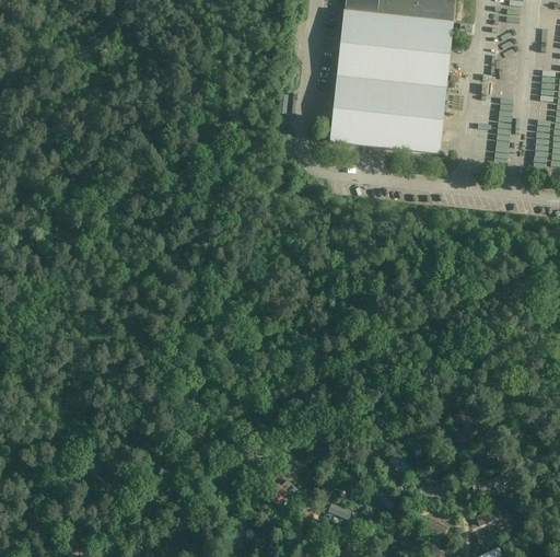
[(331,129),(329,141),(351,143),(385,147),(440,153),(440,152),(444,114),(444,113),(450,60),(451,48),(454,21),(453,21),(455,0),(346,0),(345,9),(343,9),(341,36),(341,37),(340,47),(340,49),(334,102),(334,103),(333,113),(333,114),(331,127),(331,129)]
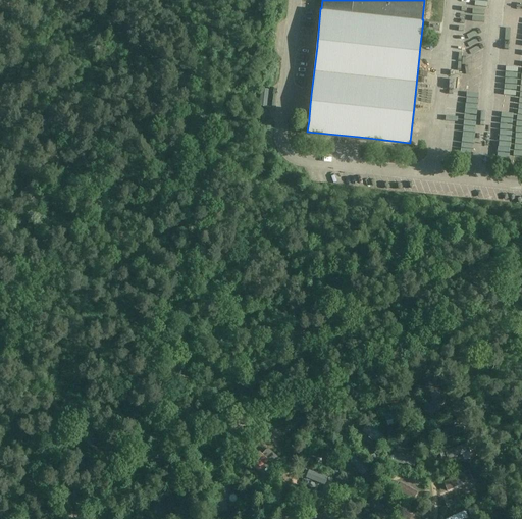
[(429,20),(428,28),(439,30),(440,21),(429,20)]
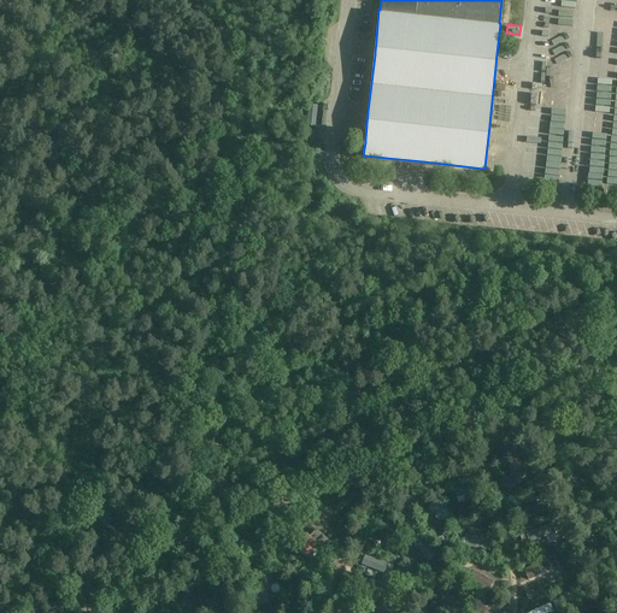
[(307,122),(315,123),(317,104),(310,102),(307,122)]
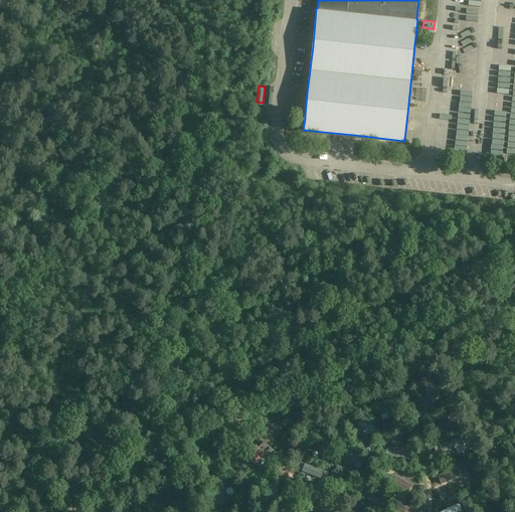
[(420,402),(426,408),(443,392),(437,386),(420,402)]
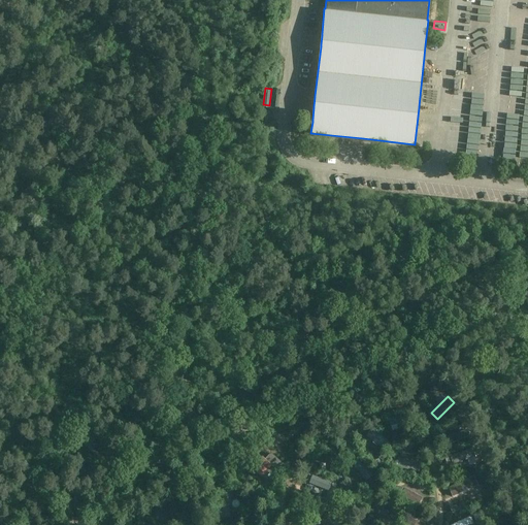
[(388,416),(390,424),(392,423),(393,428),(400,426),(399,421),(402,421),(402,422),(406,421),(406,419),(409,418),(407,411),(388,416)]
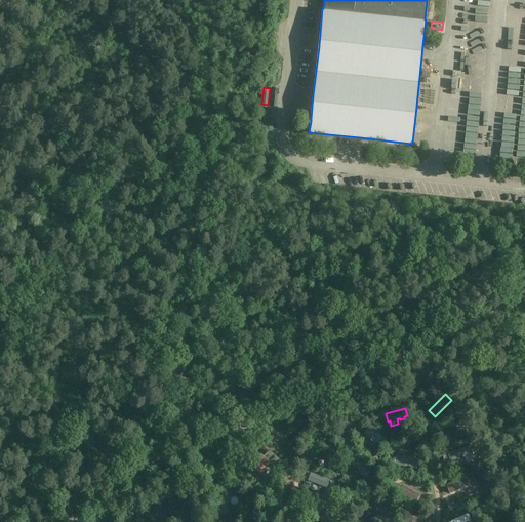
[(366,430),(371,435),(370,436),(373,439),(374,437),(381,443),(386,437),(370,425),(366,430)]
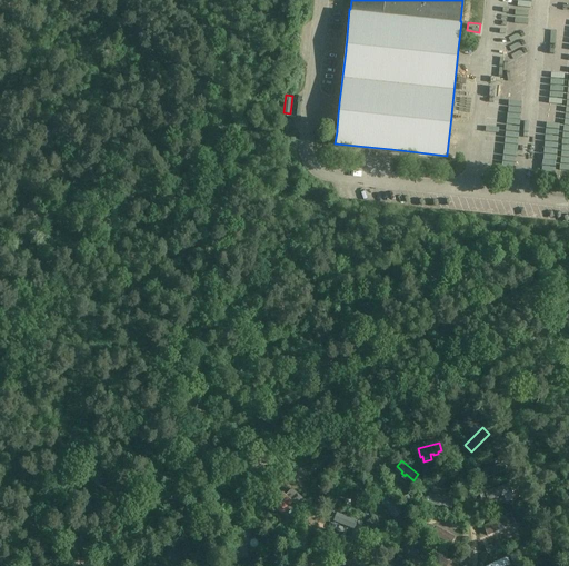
[(502,460),(480,469),(483,477),(506,468),(502,460)]
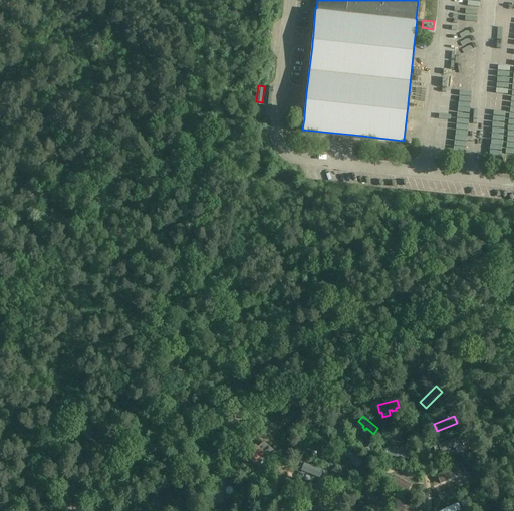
[(441,449),(463,442),(460,434),(438,441),(441,449)]
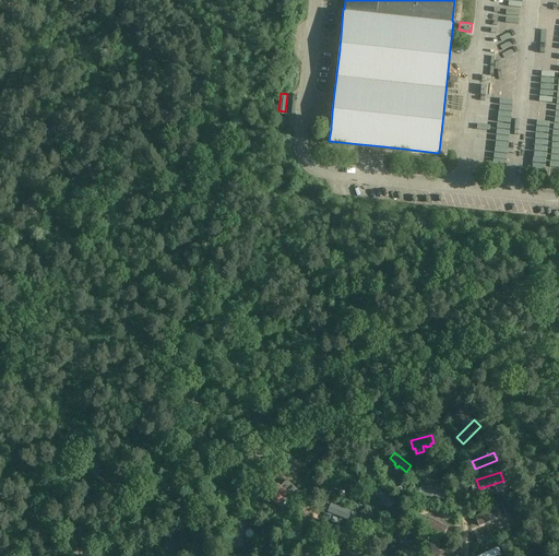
[(278,480),(268,493),(277,500),(288,489),(295,495),(301,488),(287,475),(282,483),(278,480)]
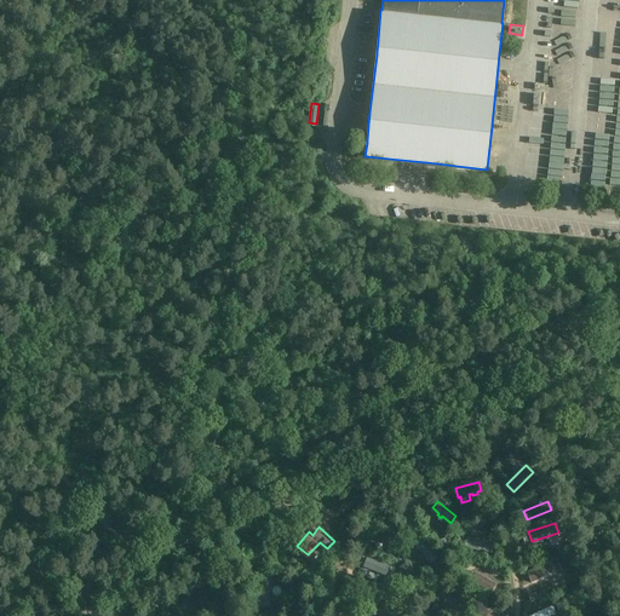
[(396,550),(397,527),(389,527),(388,548),(396,550)]
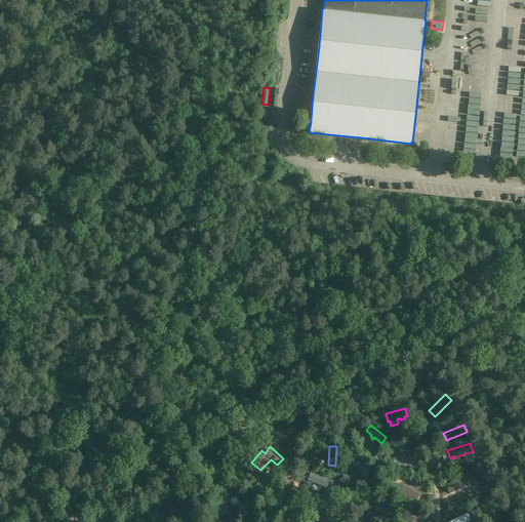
[(418,458),(396,452),(394,462),(416,467),(418,458)]
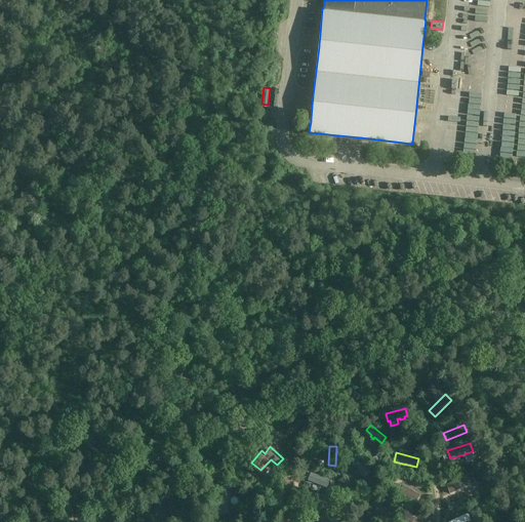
[(371,470),(357,453),(351,458),(364,475),(371,470)]
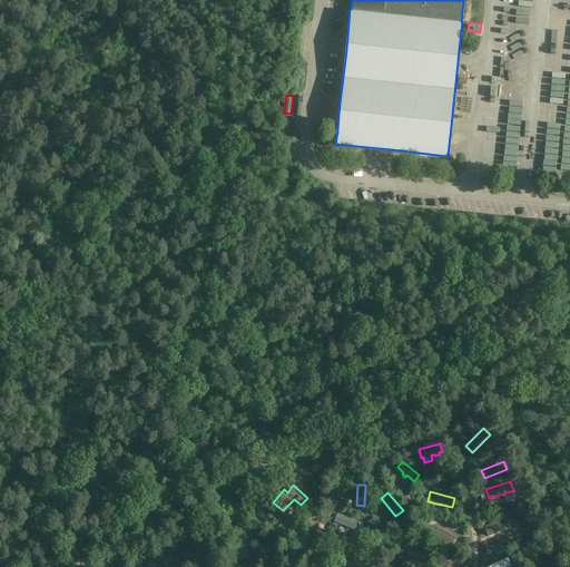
[(332,509),(328,518),(353,526),(355,517),(332,509)]
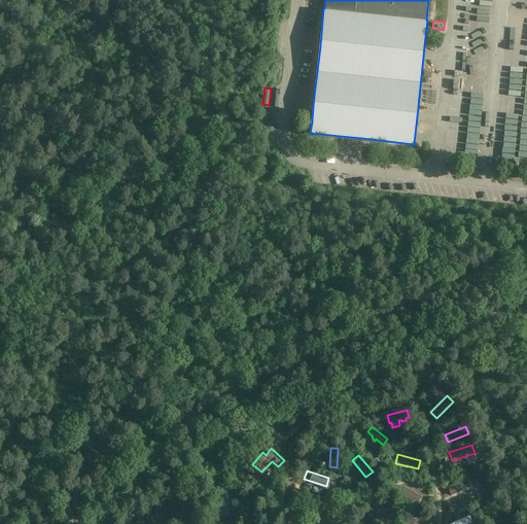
[(448,484),(452,493),(477,482),(472,473),(448,484)]
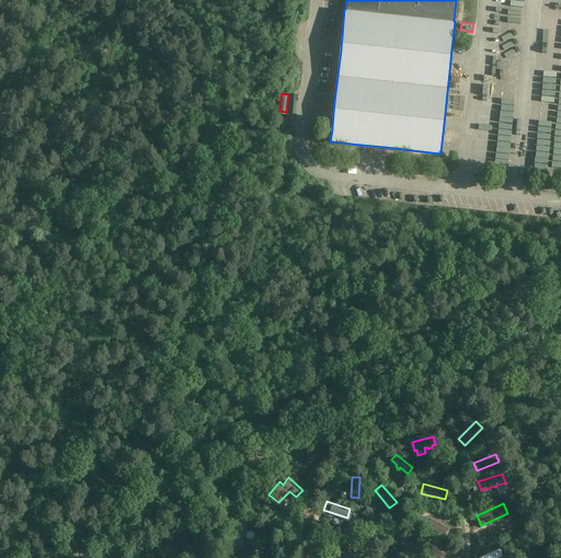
[(284,508),(279,512),(285,516),(289,513),(284,508)]
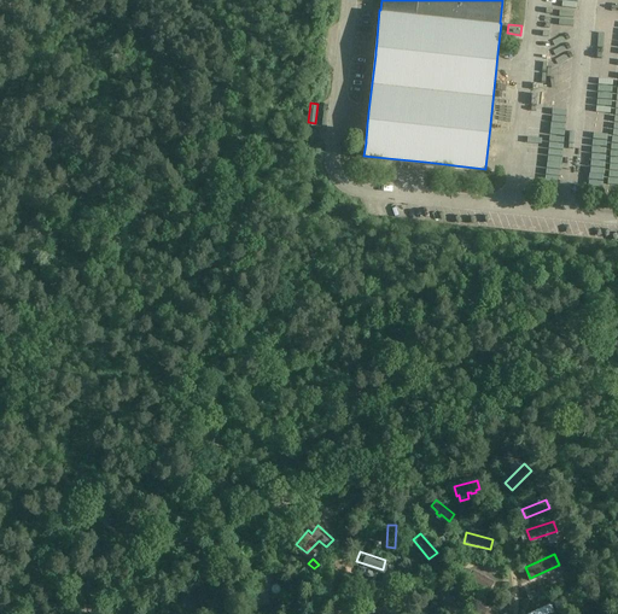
[(470,576),(490,588),(495,579),(474,567),(470,576)]
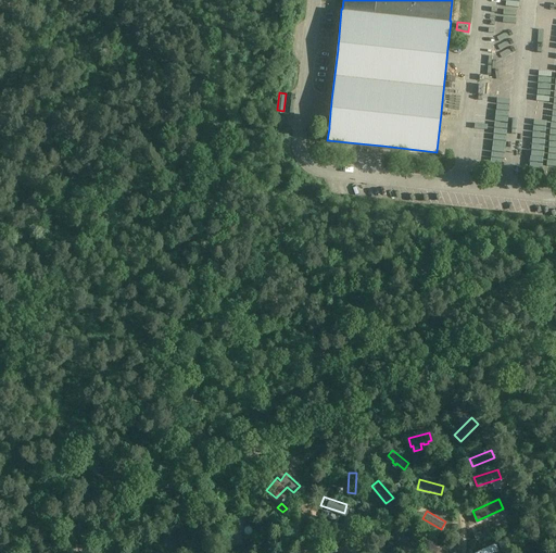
[(412,548),(407,539),(408,538),(406,533),(404,535),(402,530),(395,533),(406,551),(412,548)]
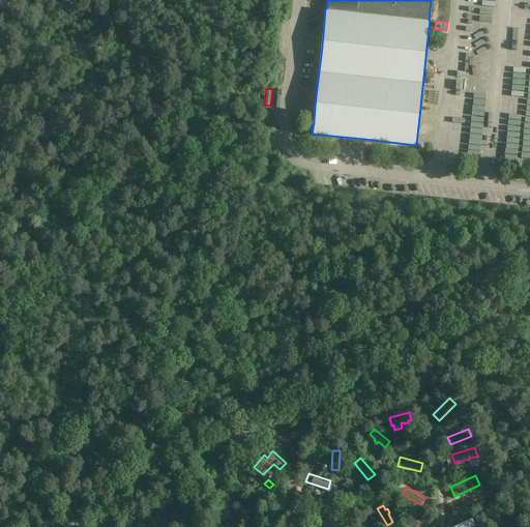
[(293,526),(297,523),(299,520),(302,517),(295,511),(282,526),(293,526)]
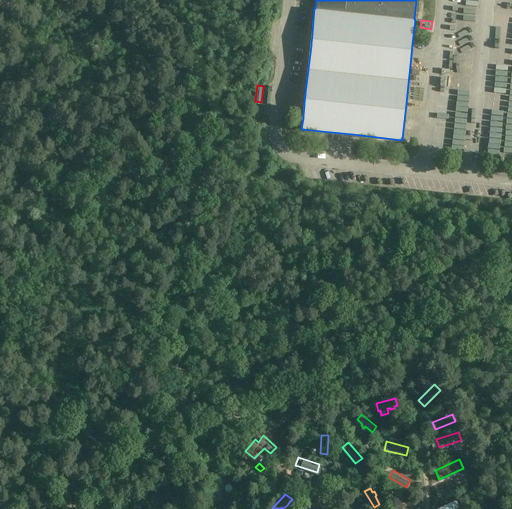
[(316,508),(319,504),(321,505),(323,501),(321,500),(323,498),(316,494),(307,508),(316,508)]
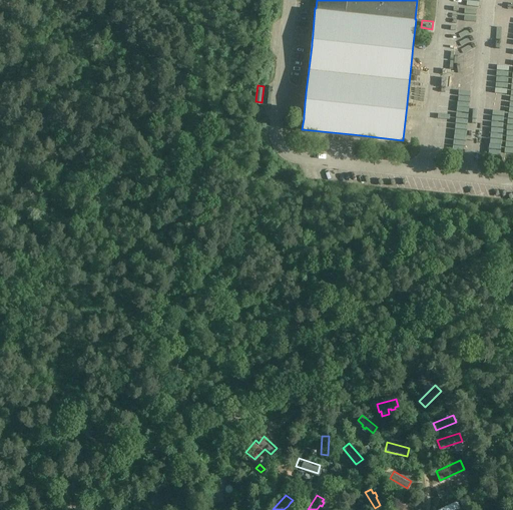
[(377,498),(380,503),(385,500),(382,495),(377,498)]
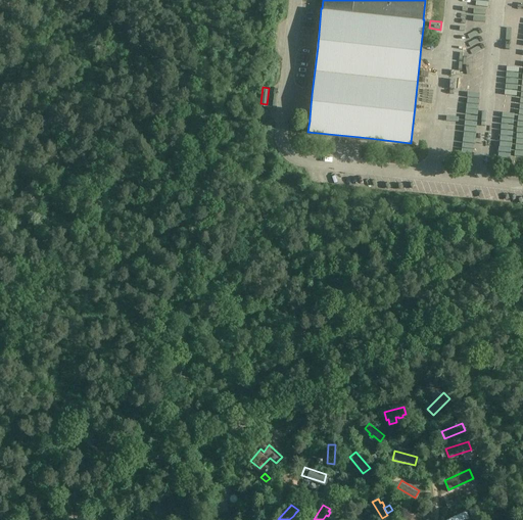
[(446,519),(459,519),(462,519),(464,519),(467,519),(466,517),(469,515),(466,509),(445,518),(446,519)]
